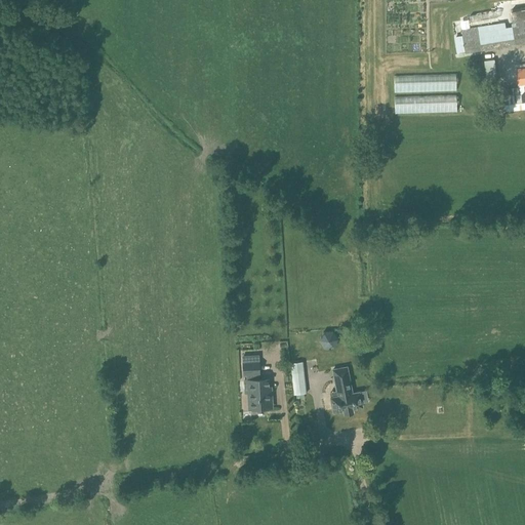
[(524,6),(512,9),(514,21),(461,30),(466,53),(524,43),(524,6)]
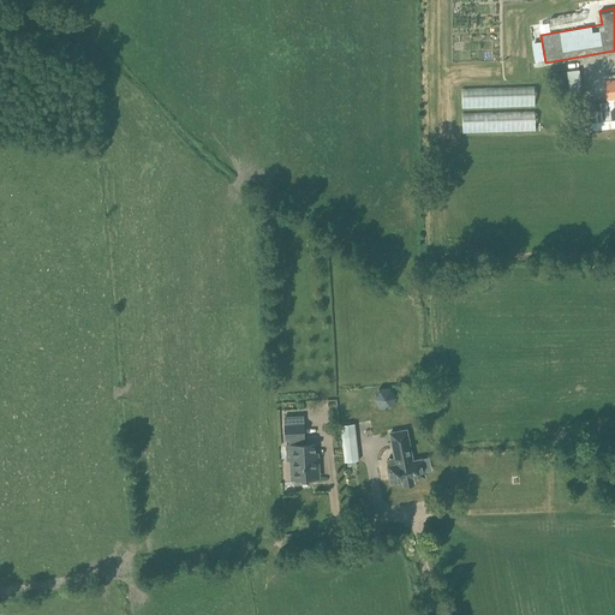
[(598,102),(599,111),(578,114),(580,132),(614,126),(614,78),(604,81),(607,101),(598,102)]
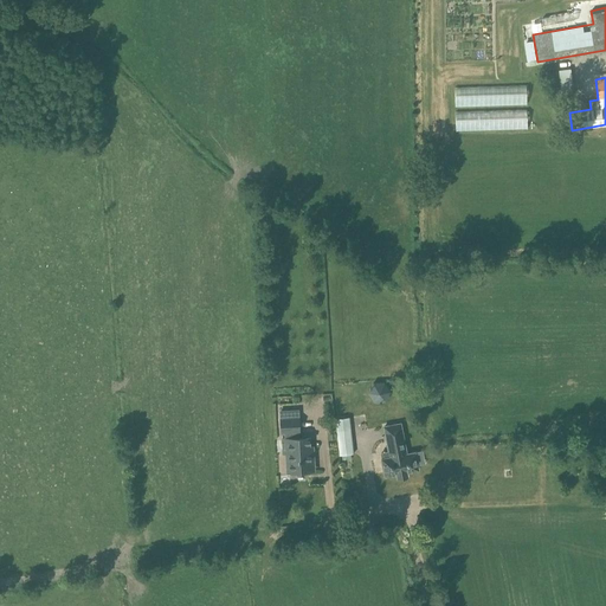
[(577,108),(587,105),(586,98),(574,101),(577,108)]
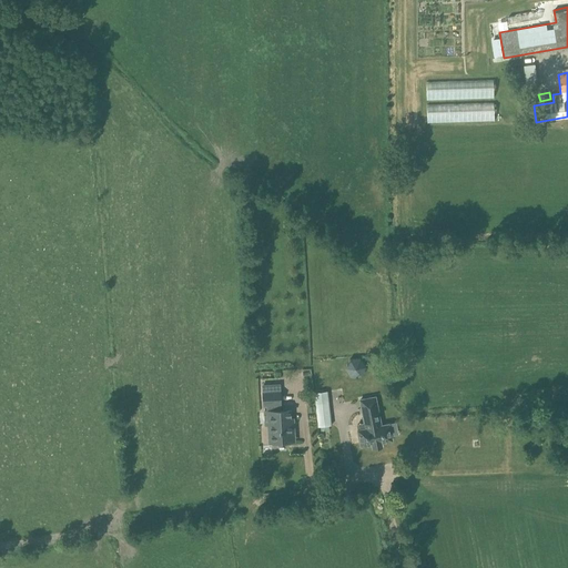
[(361,358),(347,356),(344,374),(357,376),(361,358)]
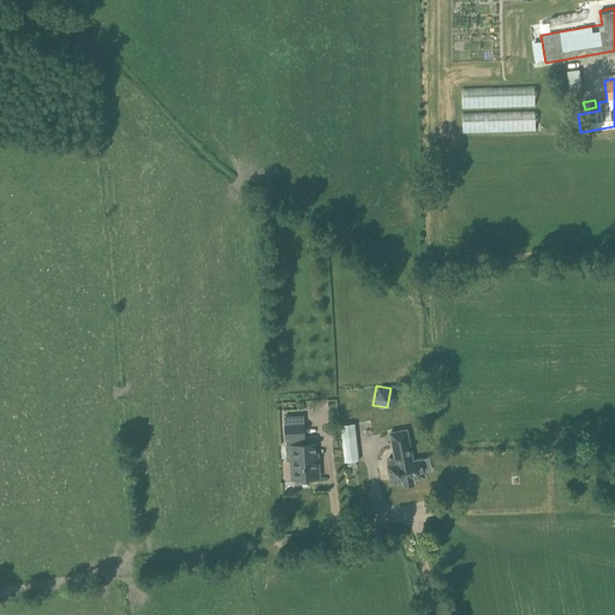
[(303,424),(285,425),(286,440),(290,440),(290,446),(286,446),(287,460),(291,460),(291,469),(294,467),(294,479),(299,478),(300,481),(302,482),(304,483),(306,482),(308,481),(308,478),(320,477),(318,454),(315,454),(314,445),(303,445),(303,439),(304,439),(303,424)]
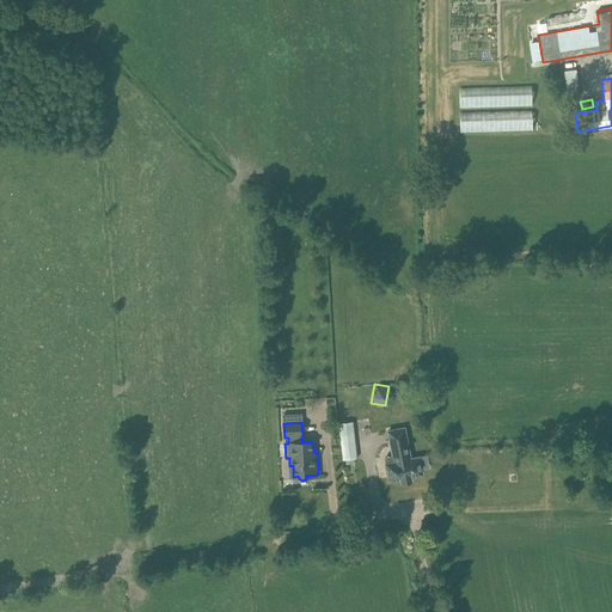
[(357,458),(354,422),(338,424),(342,460),(357,458)]
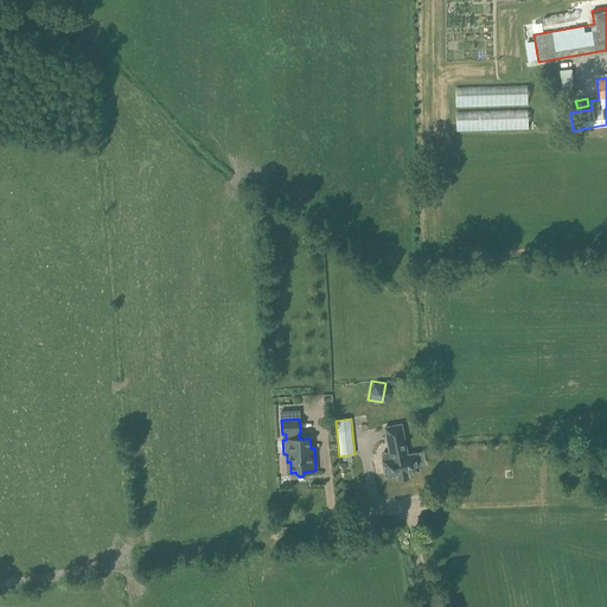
[(401,425),(385,428),(391,459),(383,460),(387,478),(397,475),(398,479),(408,477),(408,473),(420,471),(416,454),(408,455),(401,425)]
